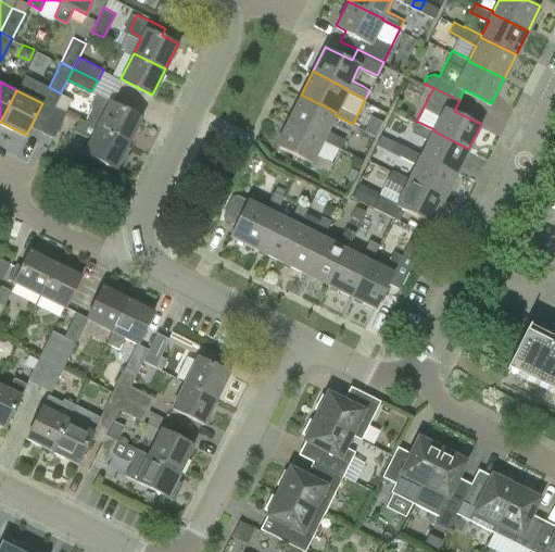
[(54,105),(128,141),(141,115),(110,100),(96,93),(90,102),(93,104),(87,116),(67,108),(72,97),(61,91),(61,93),(54,105)]
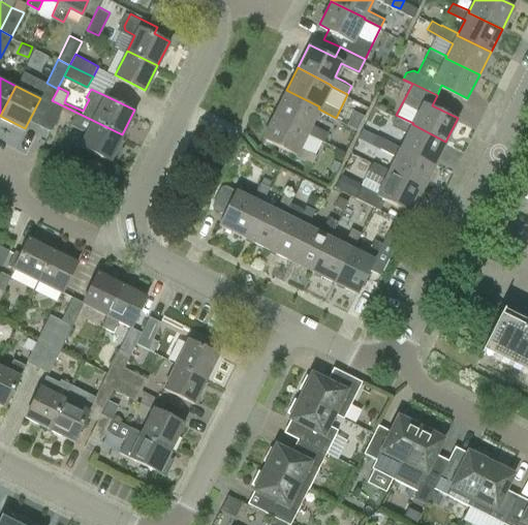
[(312,123),(318,109),(319,106),(286,90),(275,113),(308,129),(307,131),(323,140),(329,130),(312,123)]
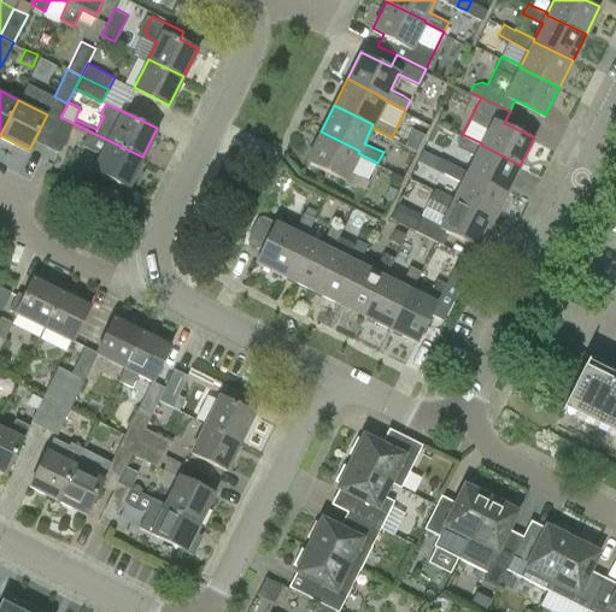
[(60,151),(72,125),(87,133),(82,142),(101,152),(93,168),(136,189),(145,171),(141,170),(145,163),(141,160),(142,157),(60,117),(47,145),(60,151)]
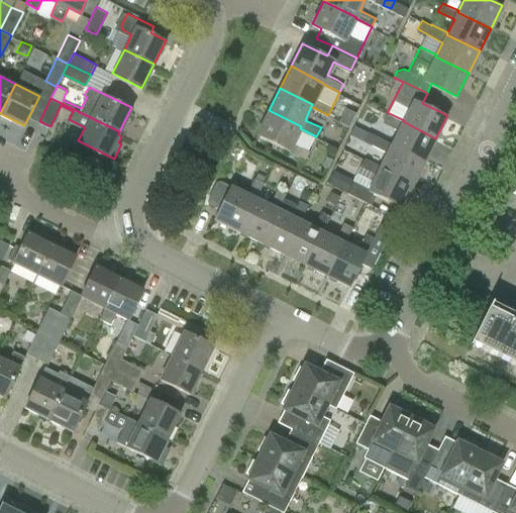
[(349,125),(355,112),(345,107),(339,119),(349,125)]
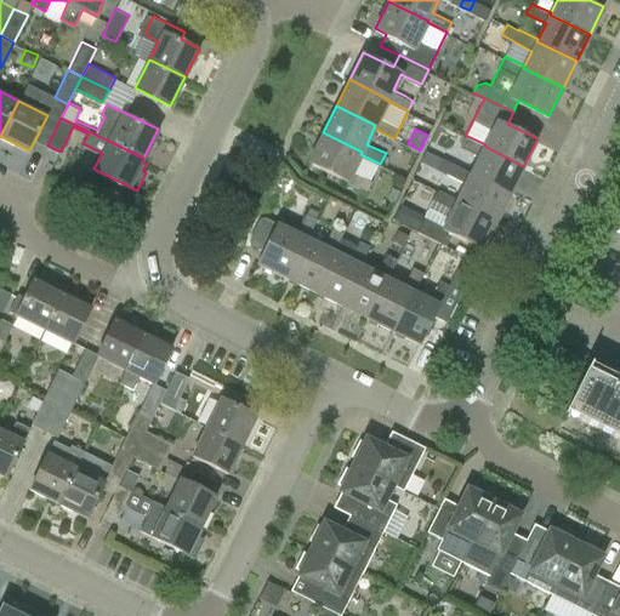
[(353,170),(360,154),(362,152),(323,132),(308,160),(347,180),(346,181),(367,192),(373,180),(353,170)]
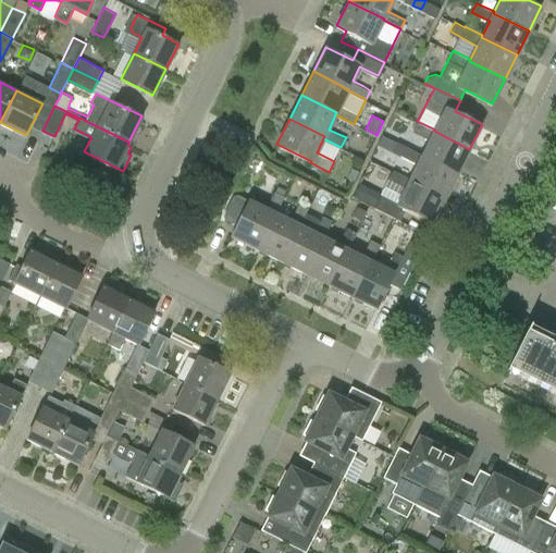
[(430,139),(423,154),(422,156),(457,173),(469,149),(434,131),(435,130),(417,121),(412,131),(430,139)]
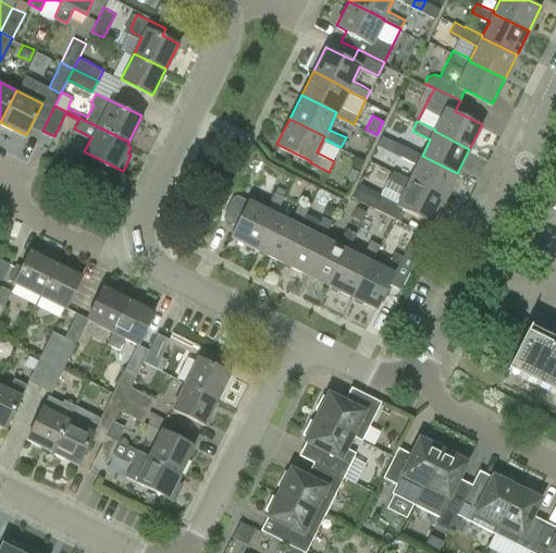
[(418,163),(411,177),(410,180),(445,197),(457,173),(422,156),(423,154),(397,140),(393,150),(418,163)]
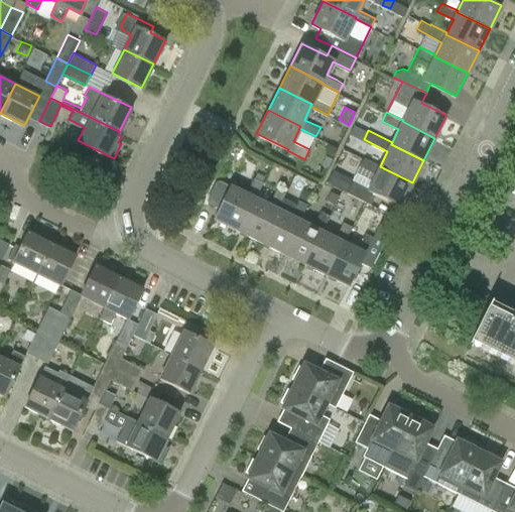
[(401,206),(412,182),(380,166),(381,164),(365,156),(361,165),(360,164),(353,177),(343,172),(337,184),(348,189),(347,190),(371,203),(376,193),(401,206)]
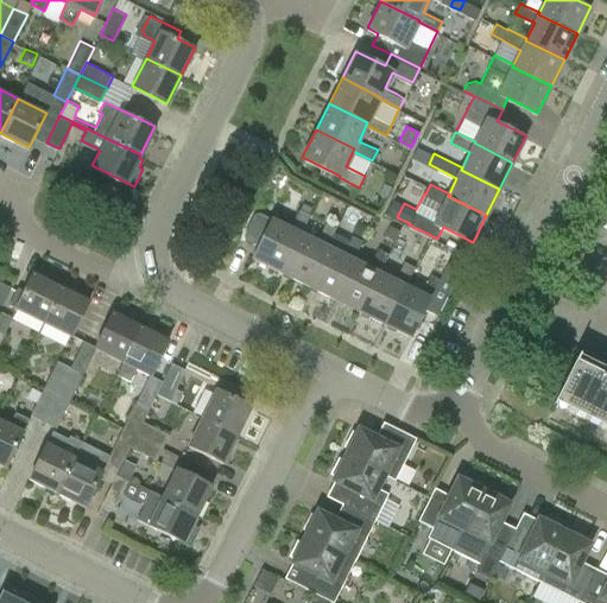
[(290,227),(272,217),(259,211),(254,213),(244,233),(246,237),(259,245),(253,256),(279,270),(299,232),(302,233),(310,213),(299,208),(290,227)]
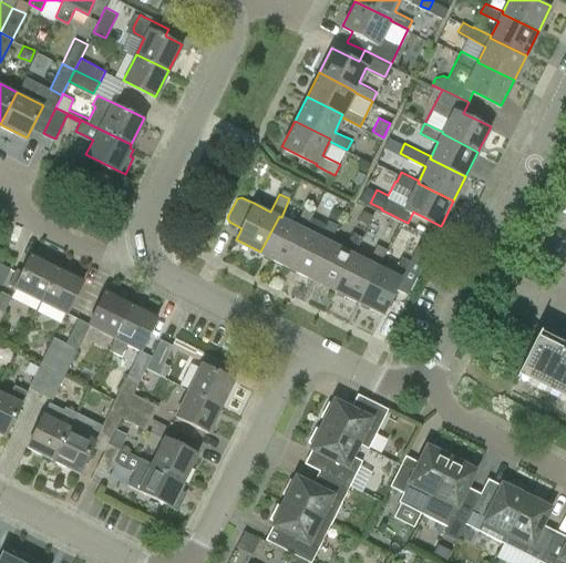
[(295,224),(281,217),(279,216),(260,252),(286,264),(304,228),(306,229),(312,216),(311,216),(314,211),(304,206),(295,224)]
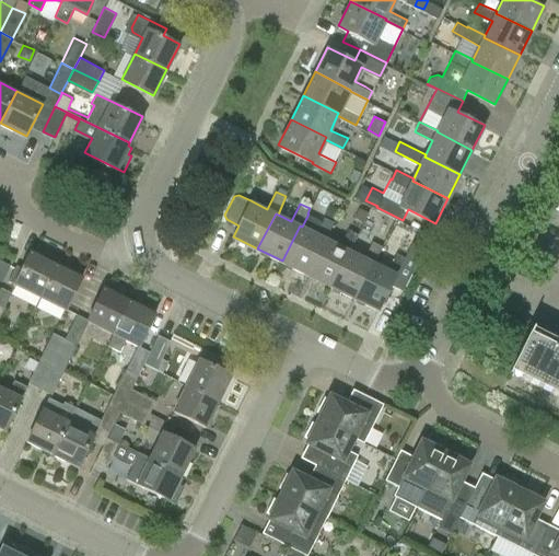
[(354,216),(363,220),(369,210),(359,206),(354,216)]
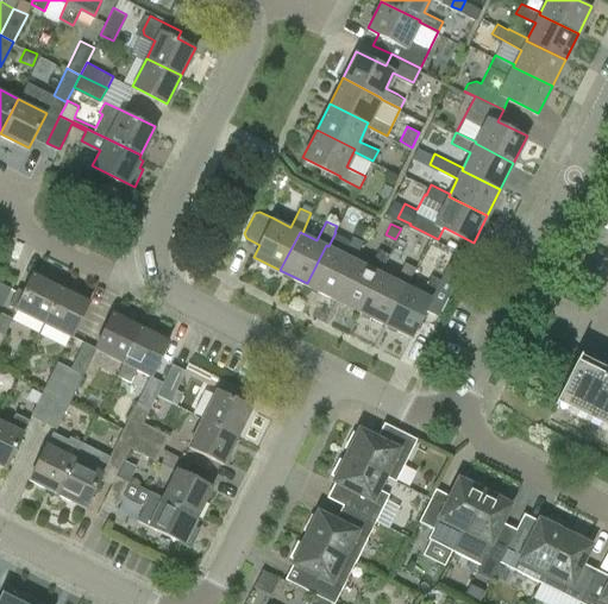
[(352,234),(351,239),(336,232),(328,246),(326,245),(307,283),(333,296),(352,258),(355,259),(363,240),(352,234)]
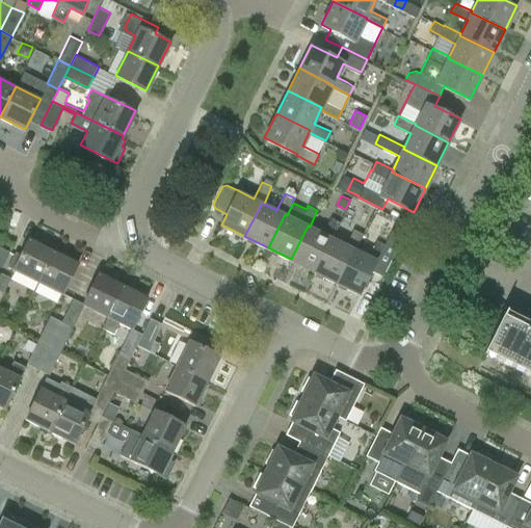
[(322,233),(310,227),(308,226),(291,259),(314,270),(330,237),(332,237),(340,220),(330,216),(322,233)]
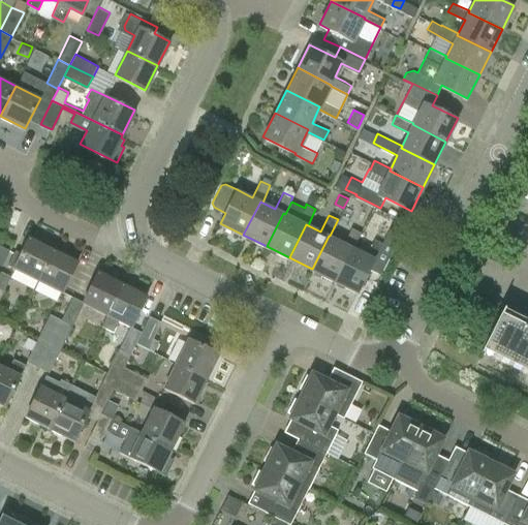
[(344,243),(330,236),(329,236),(312,269),(335,280),(352,247),(361,230),(351,226),(344,243)]
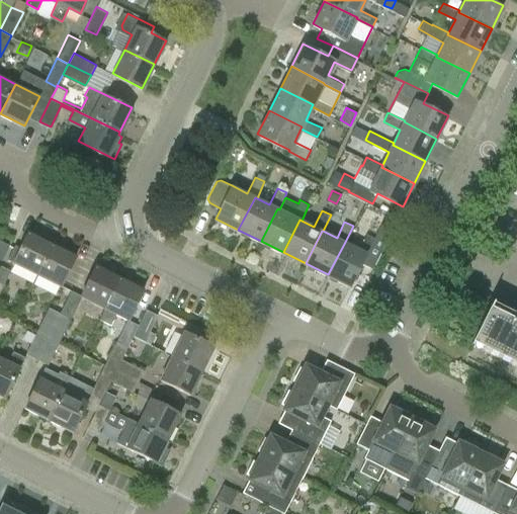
[(56,238),(41,231),(38,237),(28,232),(14,261),(38,273),(53,243),(54,244),(56,238)]
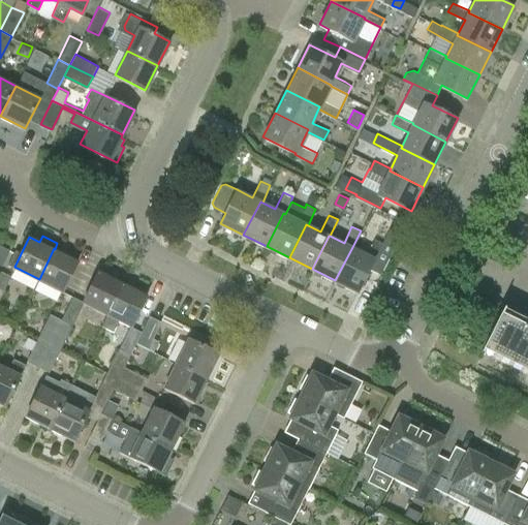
[(367,254),(352,247),(335,280),(358,291),(374,259),(375,259),(376,258),(387,265),(396,248),(375,238),(367,254)]
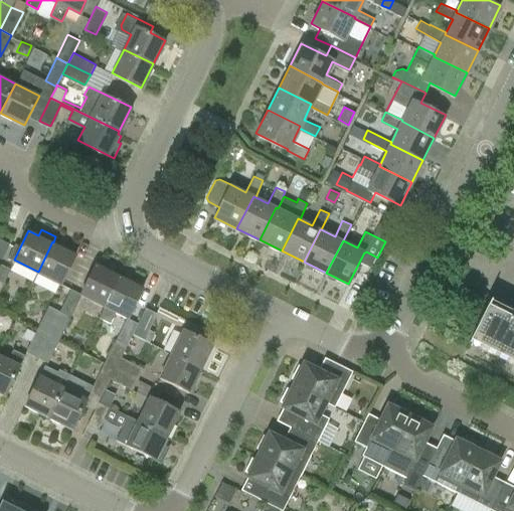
[(0,261),(10,241),(0,235),(0,261)]
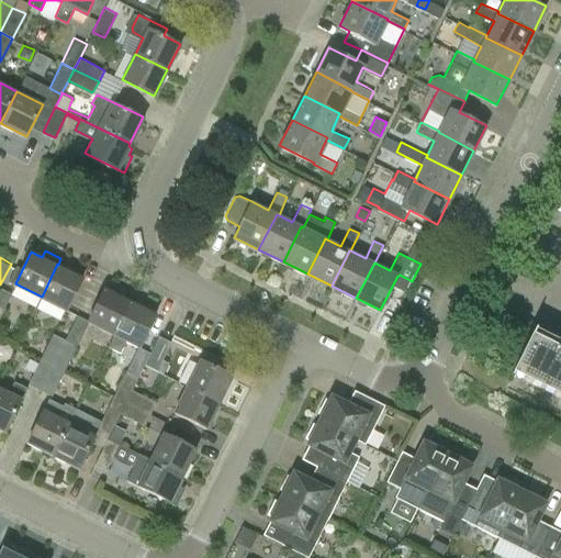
[(57,264),(42,297),(67,309),(82,277),(58,265),(57,264)]
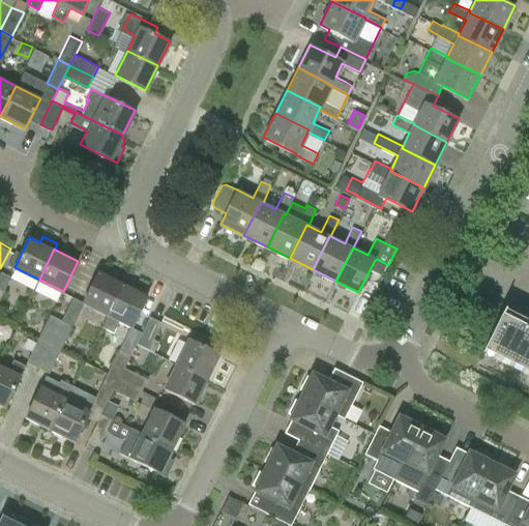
[(84,301),(108,314),(123,284),(98,271),(84,301)]
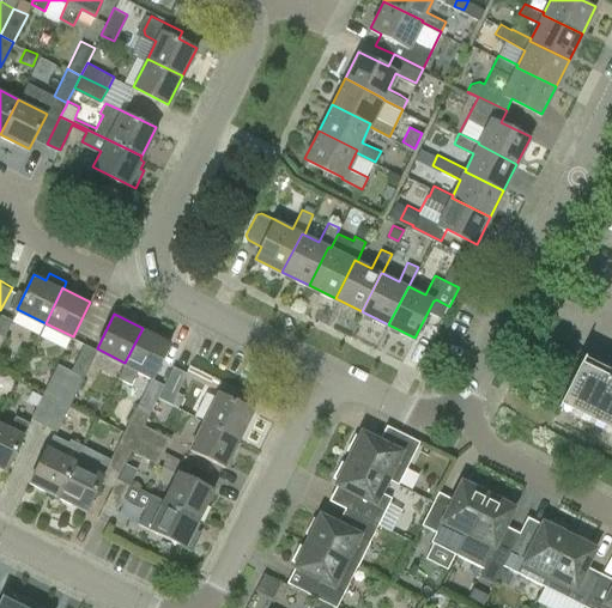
[(170,342),(143,328),(125,363),(117,376),(132,383),(138,369),(152,377),(170,342)]
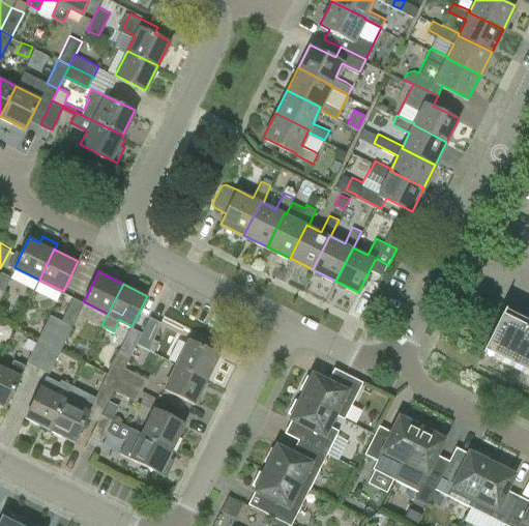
[(72,296),(62,318),(62,319),(51,342),(61,347),(84,301),(72,296)]
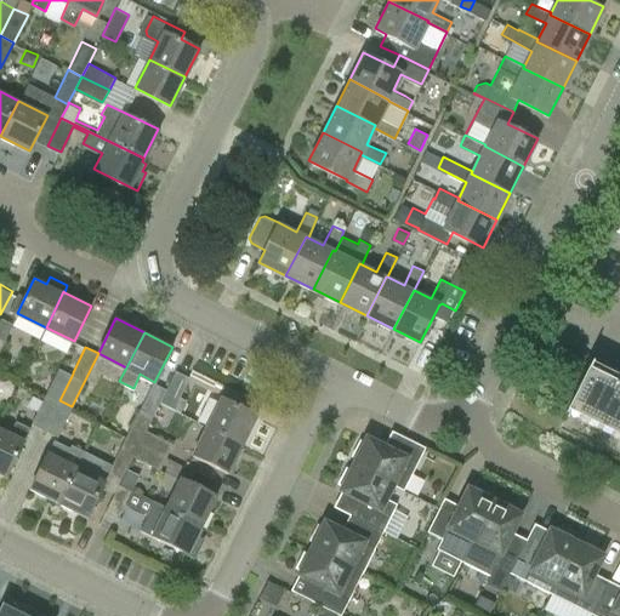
[(619,383),(615,381),(613,383),(602,378),(603,375),(590,369),(593,361),(591,361),(570,404),(582,410),(580,416),(602,427),(604,421),(615,426),(613,432),(619,435),(619,383)]
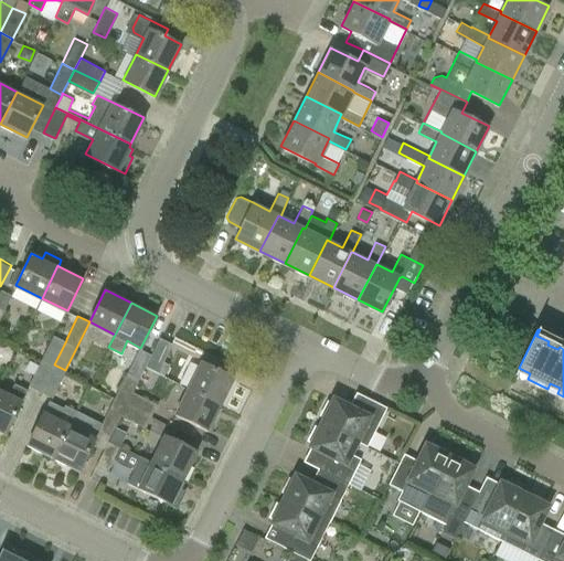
[(66,340),(66,339),(53,334),(41,359),(54,364),(66,340)]
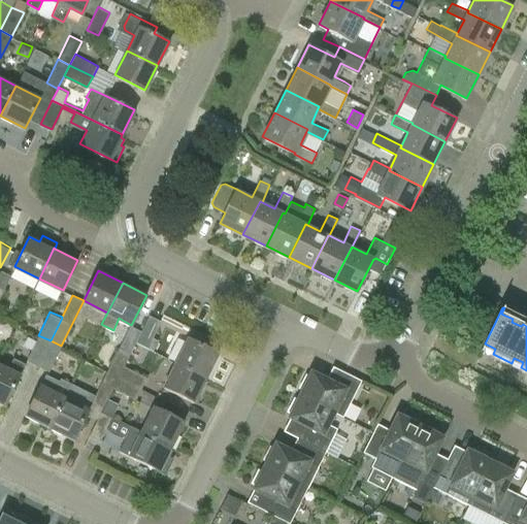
[(153,336),(141,330),(136,340),(147,346),(147,347),(155,350),(160,339),(153,336)]
